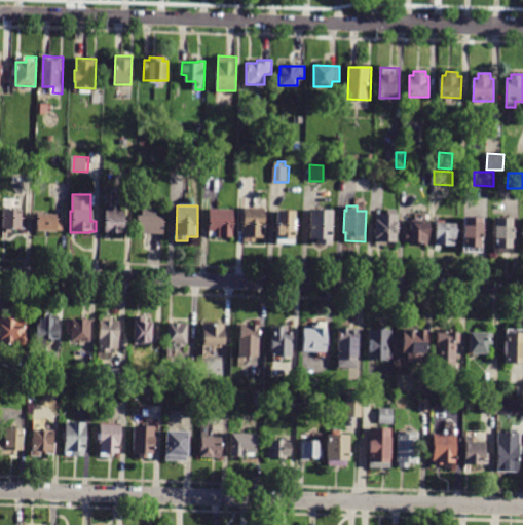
[(114,212),(124,212),(124,233),(104,233),(104,208),(114,208),(114,212)]
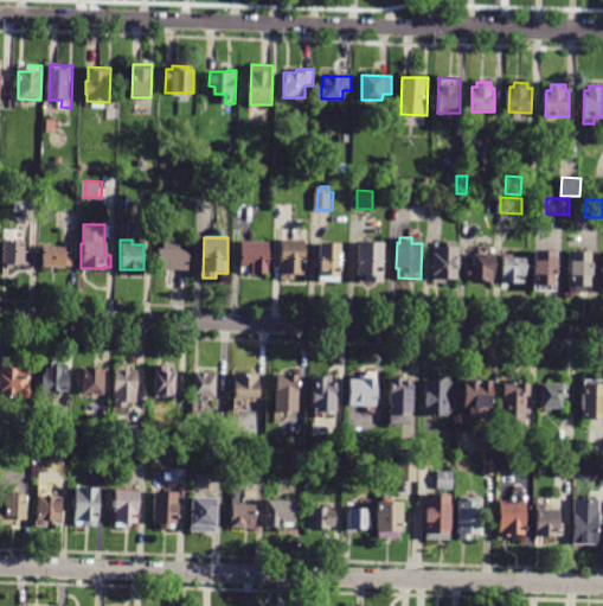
[(306,240),(306,274),(295,274),(295,280),(282,280),(282,240),(306,240)]
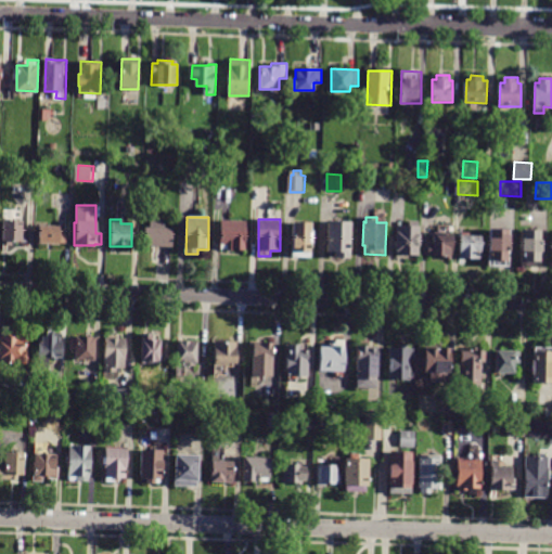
[(246,221),(246,249),(221,249),(222,220),(246,221)]
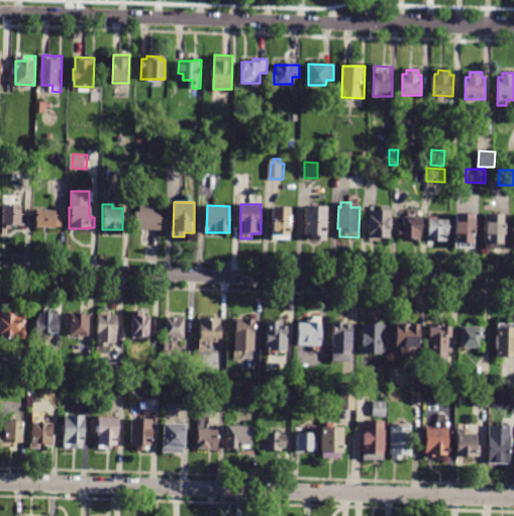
[(391,238),(369,237),(370,210),(382,210),(382,205),(392,206),(391,238)]
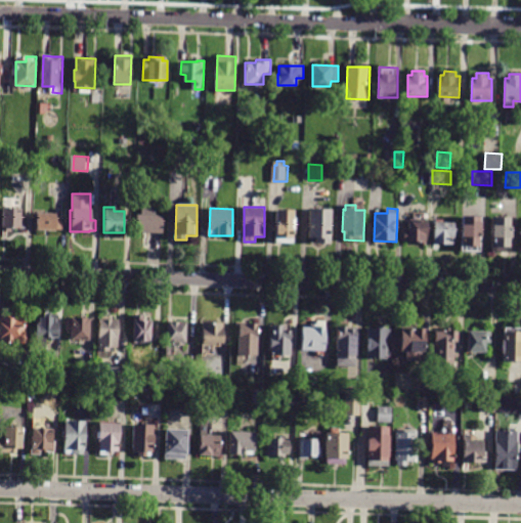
[(28,228),(19,228),(19,230),(9,229),(9,231),(2,231),(2,229),(1,229),(1,209),(20,209),(20,216),(29,217),(28,228)]
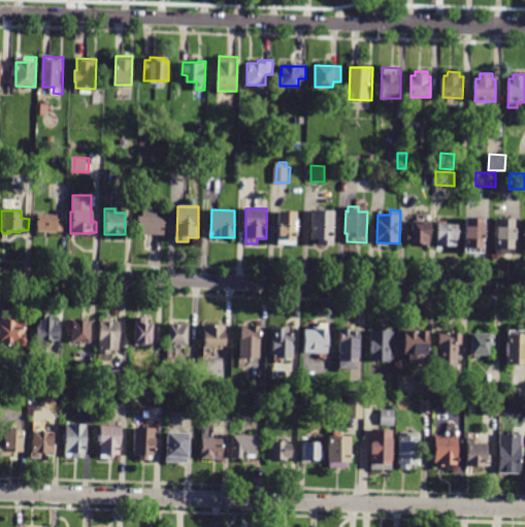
[(334,210),(333,245),(318,244),(319,239),(312,239),(312,210),(334,210)]
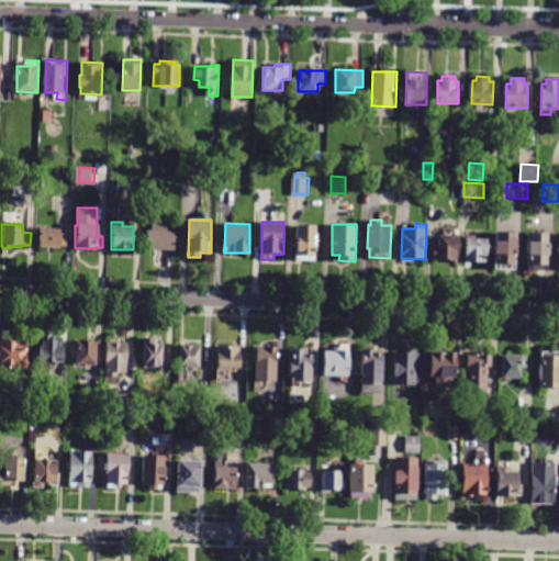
[(315,226),(314,261),(295,260),(297,225),(315,226)]
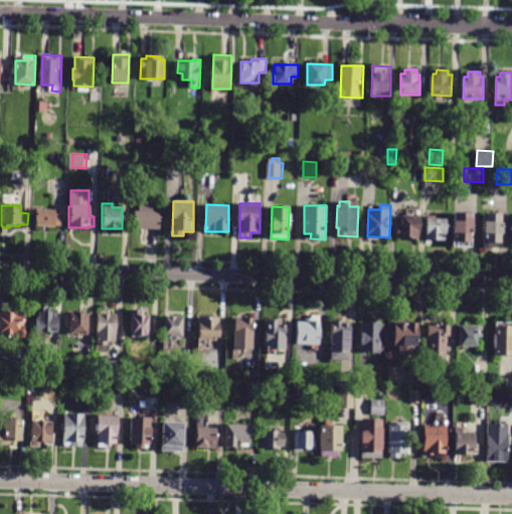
[(62,225),(55,225),(55,226),(35,226),(35,210),(54,210),(54,216),(63,216),(62,225)]
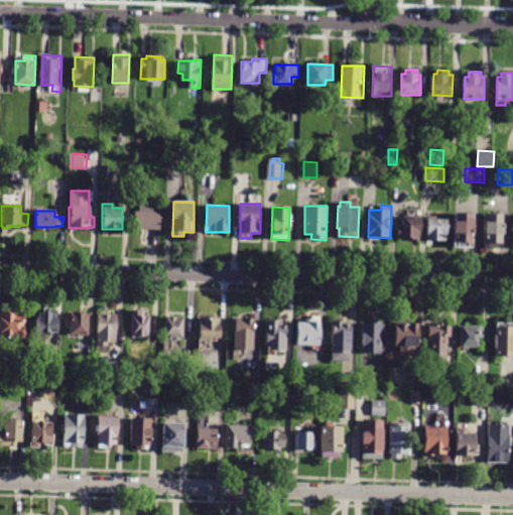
[(151,230),(136,229),(137,212),(163,212),(162,230),(151,230)]
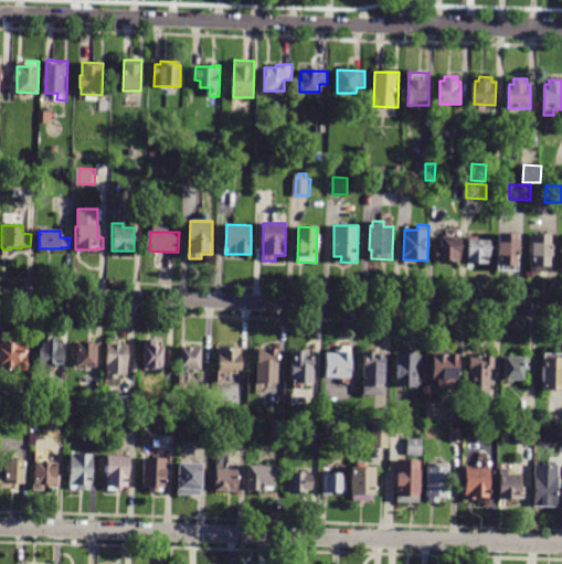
[(497,272),(497,234),(518,234),(518,273),(497,272)]
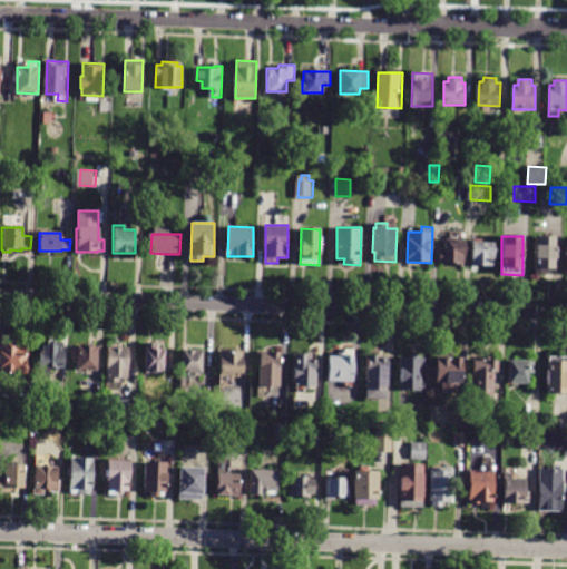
[(557,241),(556,274),(535,274),(536,237),(557,237),(557,241)]
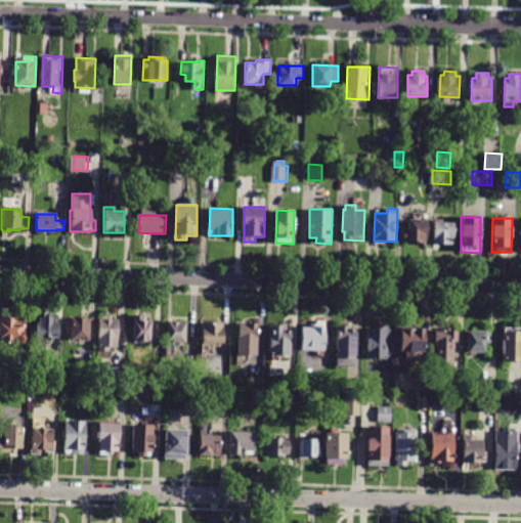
[(428,221),(428,245),(421,245),(421,243),(404,243),(404,229),(409,229),(409,221),(428,221)]
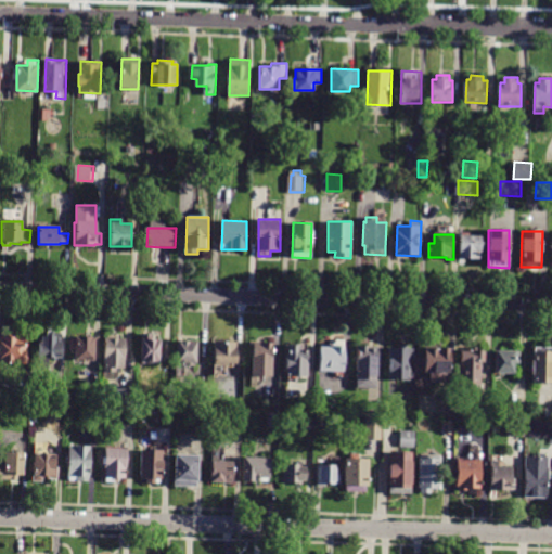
[(484,259),(460,259),(460,235),(482,235),(482,247),(484,247),(484,259)]
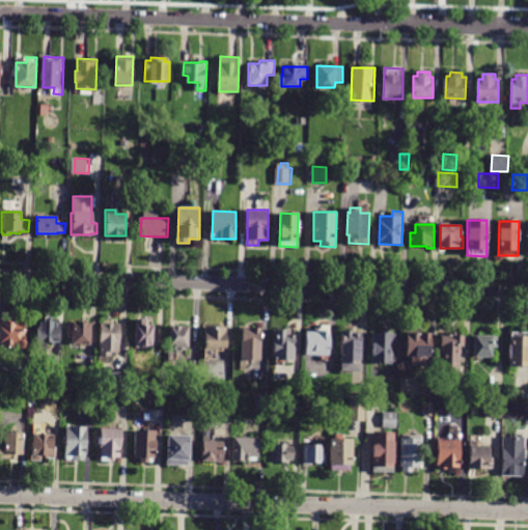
[(154,343),(135,342),(136,322),(137,322),(137,316),(146,316),(145,324),(154,324),(154,343)]
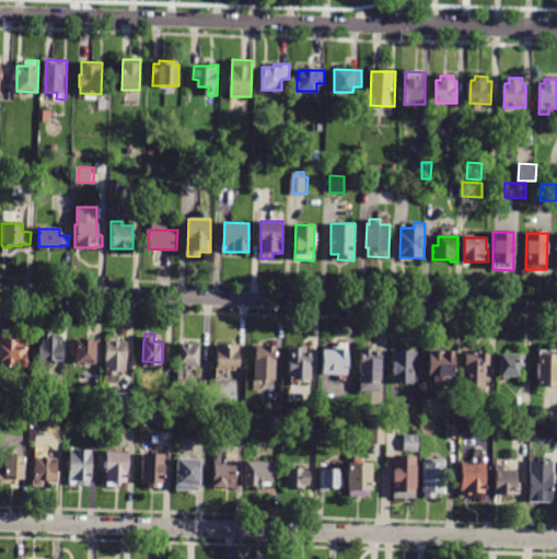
[(13,337),(13,335),(22,335),(22,338),(32,339),(31,364),(1,363),(1,336),(13,337)]
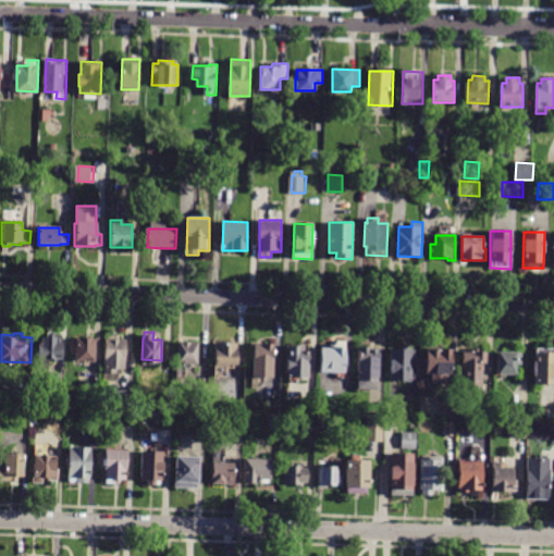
[(52,357),(52,371),(42,371),(42,358),(40,358),(41,335),(54,335),(54,334),(63,334),(63,357),(52,357)]
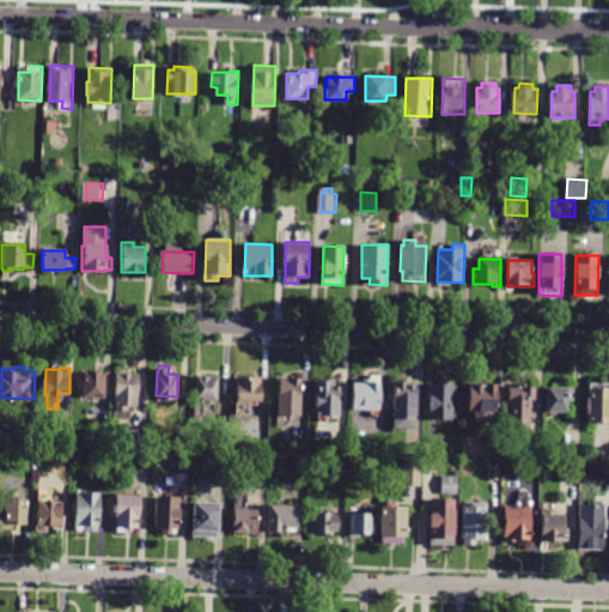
[(105,395),(81,395),(81,385),(77,385),(77,371),(105,371),(105,395)]
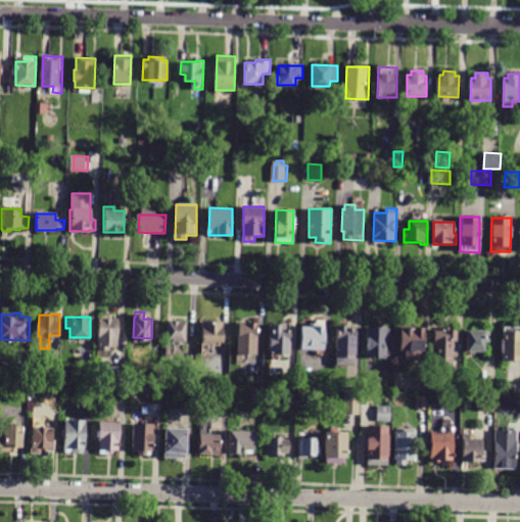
[(120,318),(119,344),(115,344),(115,348),(99,348),(100,318),(120,318)]
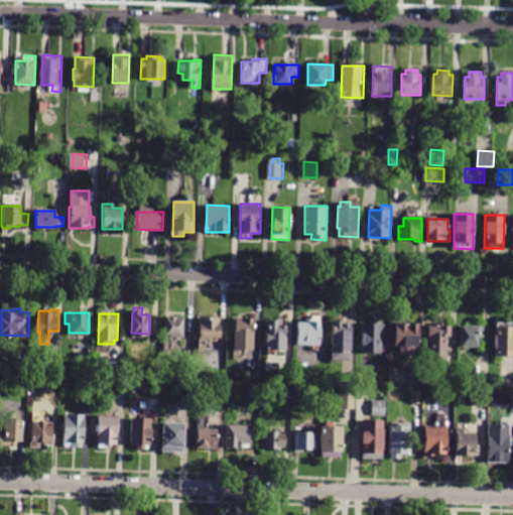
[(183,336),(164,335),(164,313),(183,314),(183,336)]
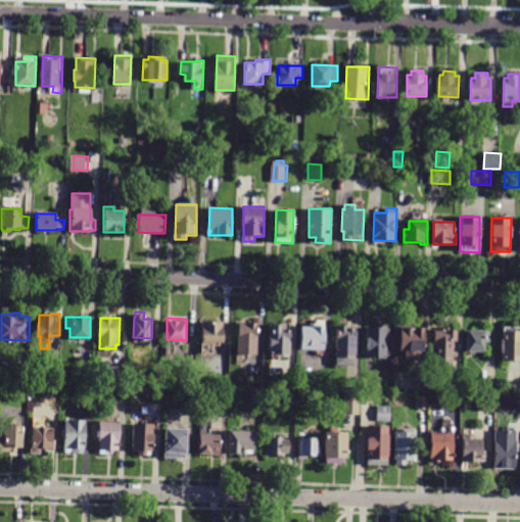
[(301,348),(301,324),(317,325),(317,318),(326,318),(326,348),(301,348)]
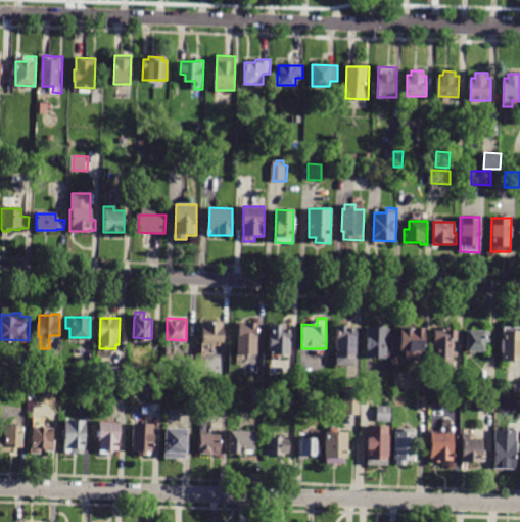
[(225,320),(224,340),(202,339),(203,319),(225,320)]
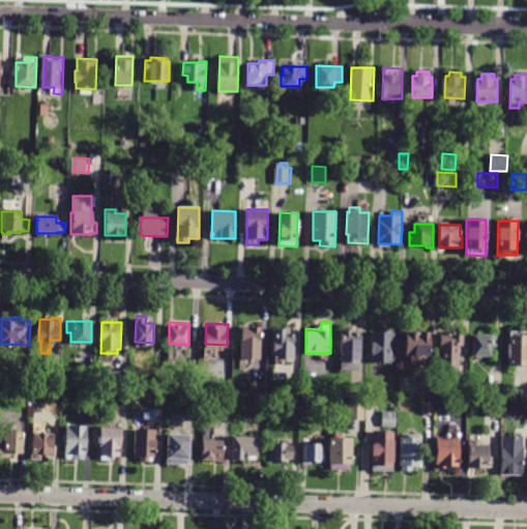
[(261,357),(242,356),(243,324),(262,325),(261,357)]
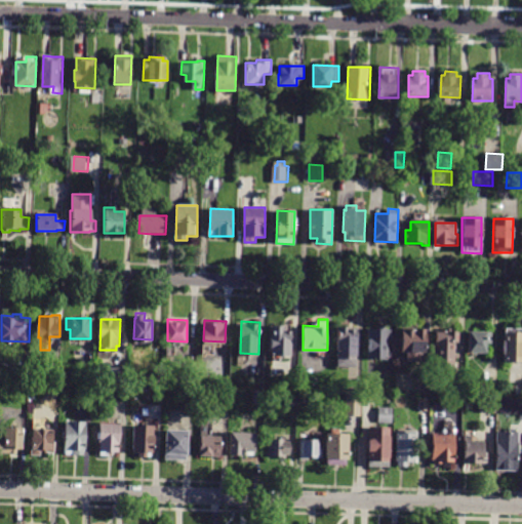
[(274,355),(275,325),(284,325),(284,323),(294,324),(293,355),(274,355)]
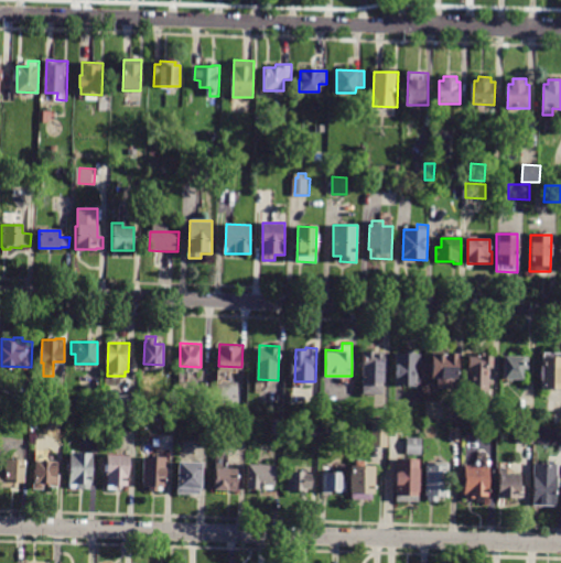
[(386,350),(385,392),(365,392),(365,349),(386,350)]
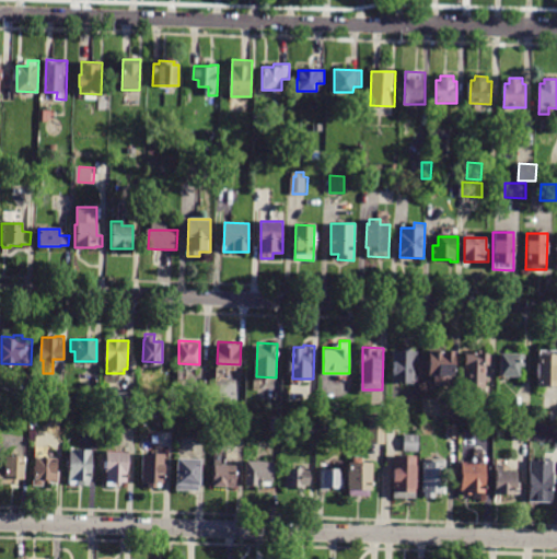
[(465,386),(465,377),(464,377),(464,370),(466,370),(466,350),(476,351),(476,347),(485,348),(485,351),(492,352),(491,363),(487,363),(487,387),(465,386)]
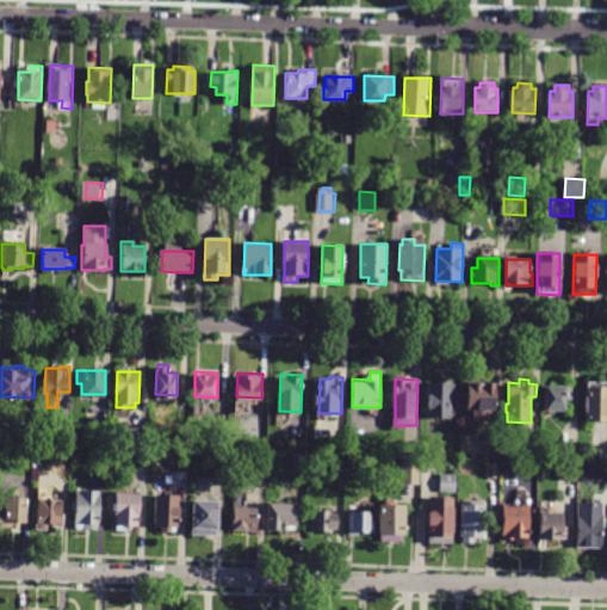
[(495,408),(490,407),(490,418),(475,418),(475,423),(465,423),(465,412),(472,412),(472,406),(468,406),(468,380),(495,380),(495,408)]
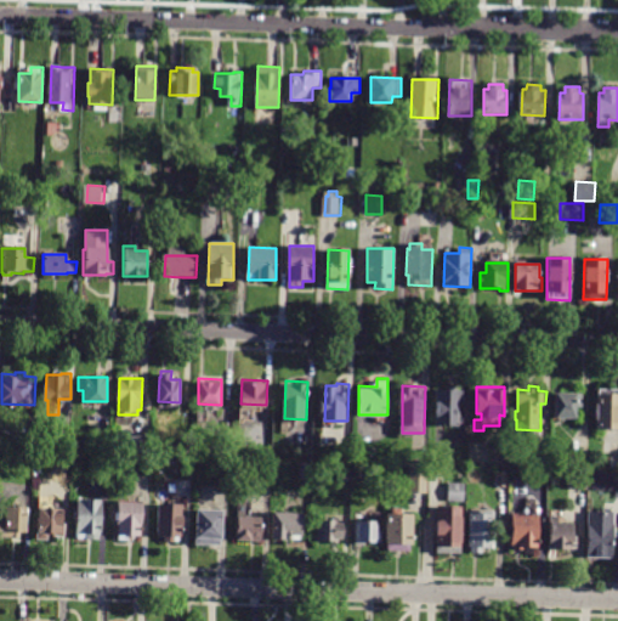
[(436,425),(437,388),(465,389),(464,400),(460,400),(460,425),(436,425)]
